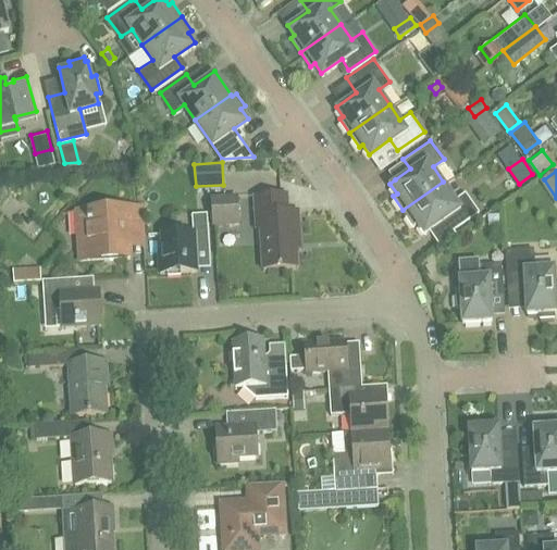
[(423,230),(429,227),(444,217),(452,227),(479,209),(465,190),(454,197),(443,182),(403,210),(412,224),(417,222),(423,230)]
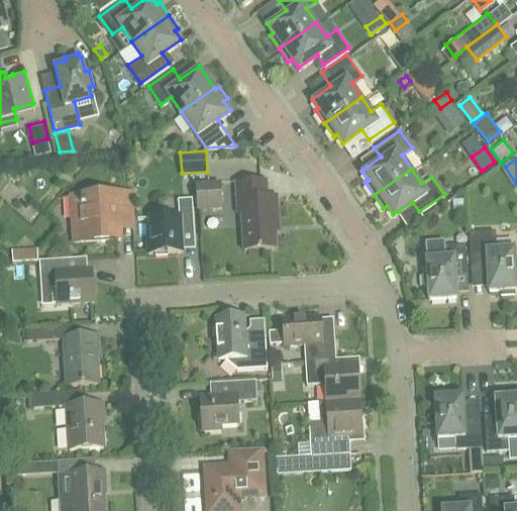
[(276,245),(276,229),(275,217),(278,217),(277,193),(266,194),(265,177),(235,179),(237,209),(242,209),(244,247),(276,245)]
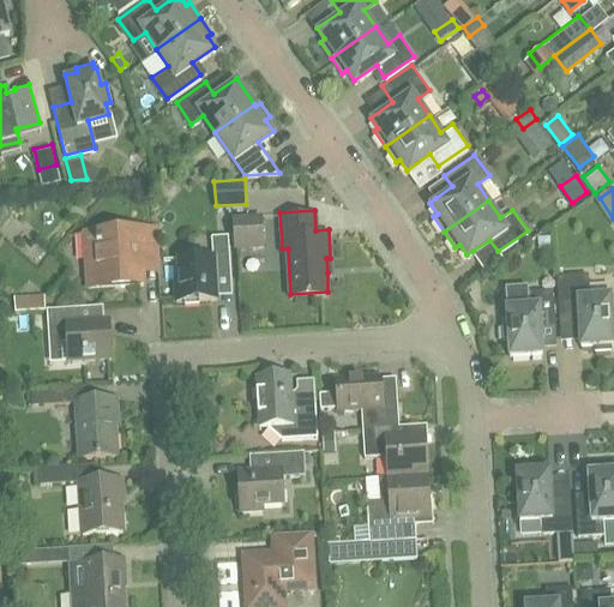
[(263,214),(233,216),(235,245),(264,244),(263,214)]
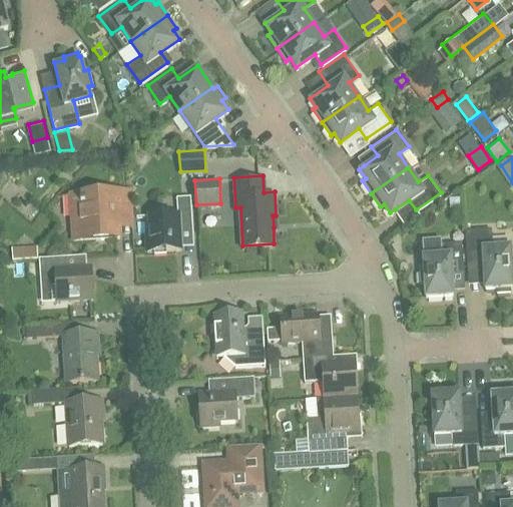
[(83,213),(71,214),(72,237),(119,234),(118,224),(116,201),(129,200),(128,187),(82,190),(83,213)]
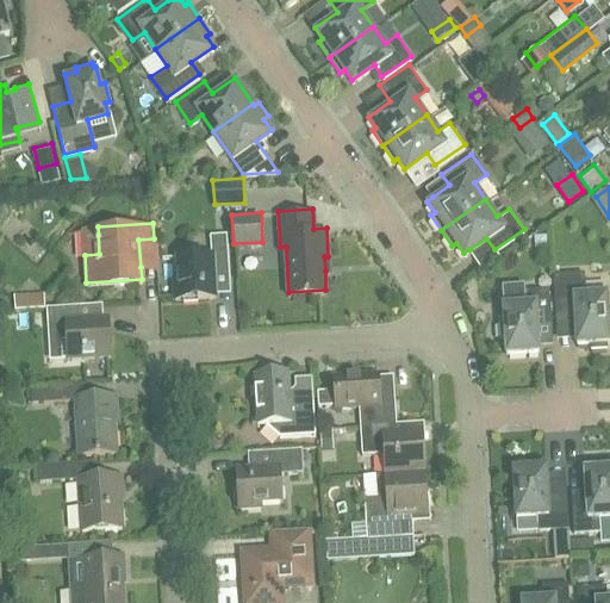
[(226,230),(210,231),(211,250),(176,252),(178,273),(173,273),(175,294),(215,292),(213,281),(230,280),(226,230)]
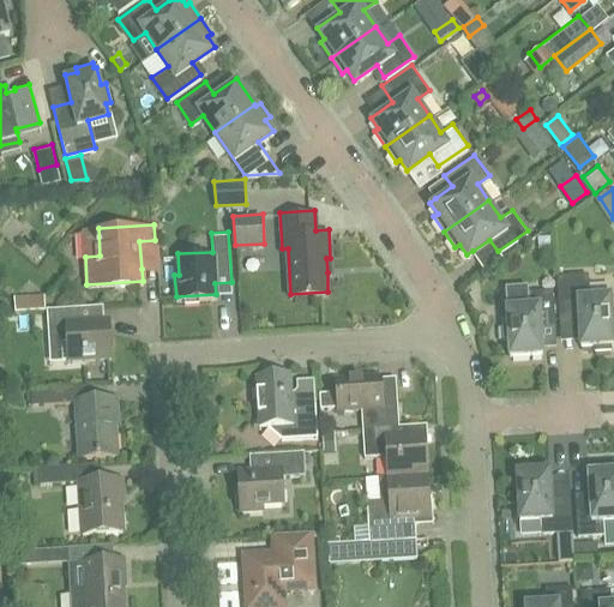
[(557,272),(559,317),(578,316),(579,343),(593,342),(593,348),(611,347),(611,341),(612,341),(612,324),(613,323),(613,306),(611,306),(609,293),(588,294),(587,270),(557,272)]
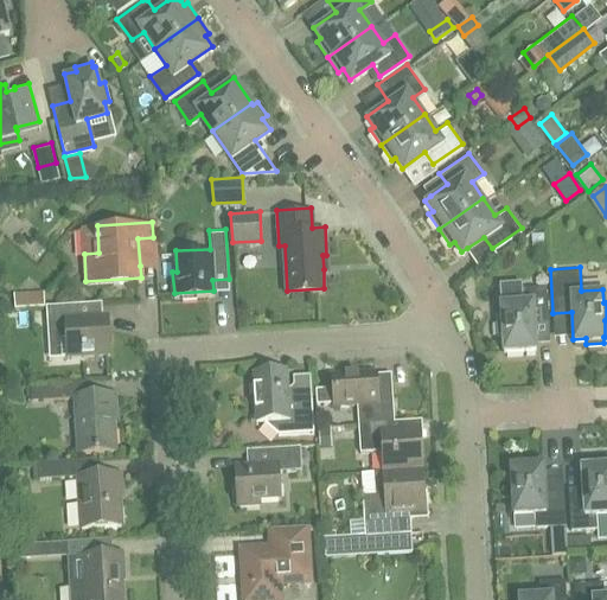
[(498,282),(500,312),(496,312),(497,332),(502,332),(503,349),(535,346),(534,320),(548,319),(545,283),(521,285),(521,280),(498,282)]
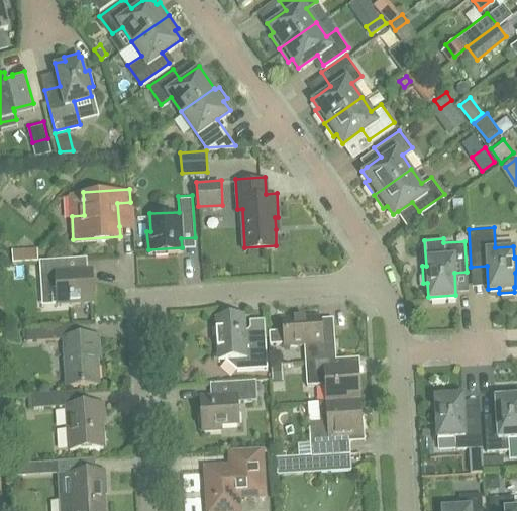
[(12,259),(37,258),(37,244),(11,245),(12,259)]
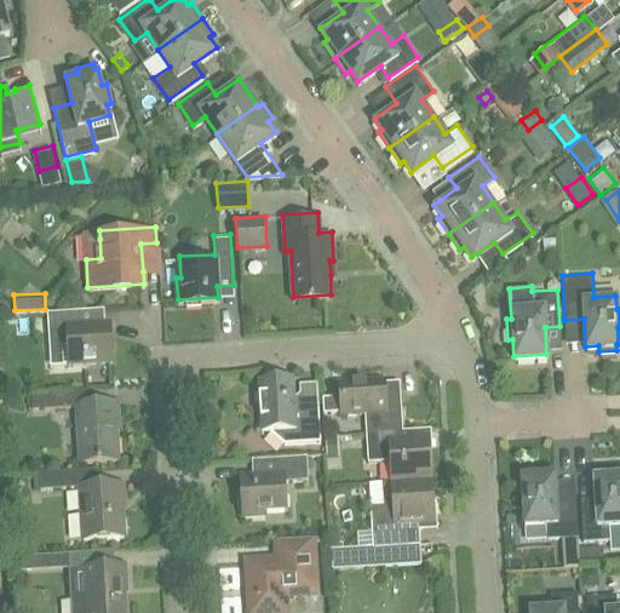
[(79,320),(79,307),(46,308),(47,338),(65,337),(68,360),(112,357),(108,319),(79,320)]
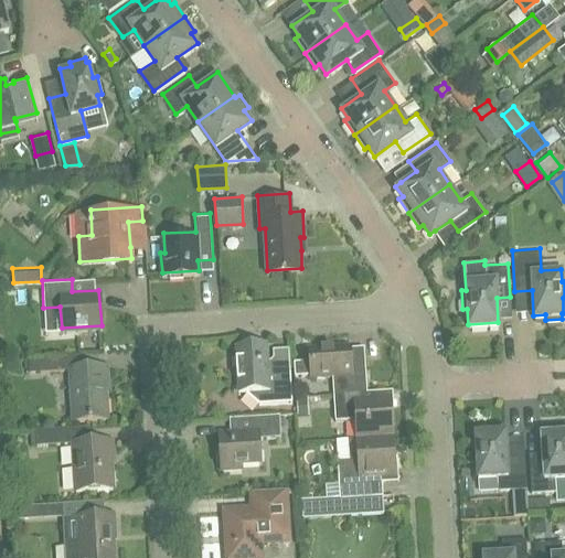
[(258,400),(290,398),(288,366),(270,367),(265,363),(264,340),(233,342),(236,389),(245,389),(258,400)]
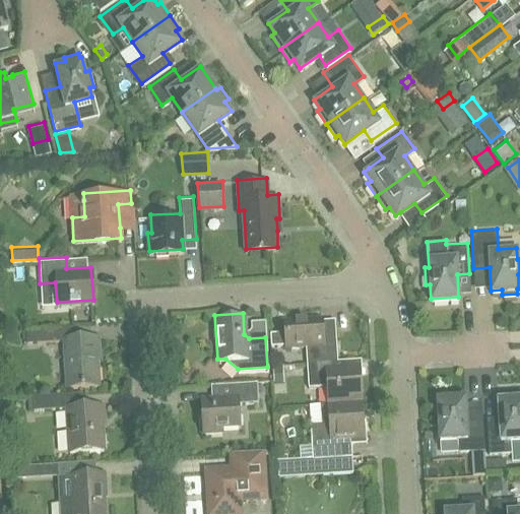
[(284,328),(269,329),(270,340),(284,339),(285,343),(305,342),(306,360),(336,358),(335,340),(323,340),(322,315),(283,317),(284,328)]
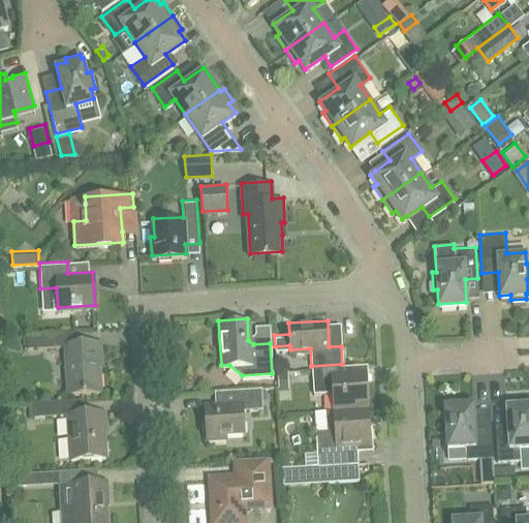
[(75,329),(28,332),(28,344),(63,342),(67,392),(99,390),(96,354),(100,354),(99,339),(76,341),(75,329)]
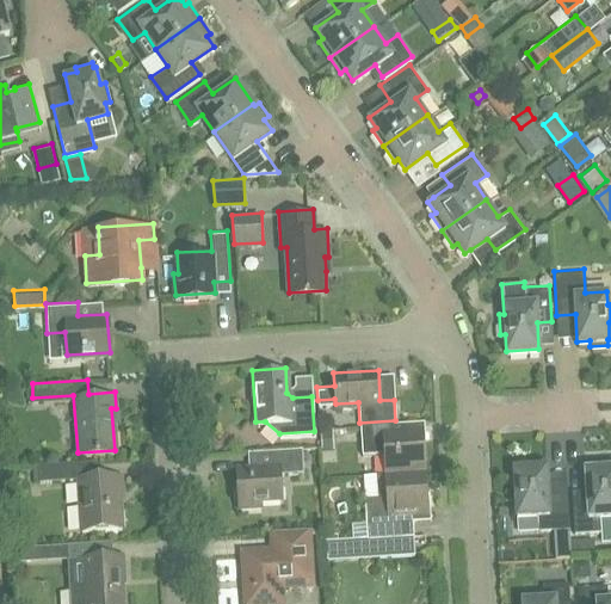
[(425,436),(424,418),(395,420),(359,423),(362,451),(383,450),(386,470),(424,468),(421,437),(425,436)]
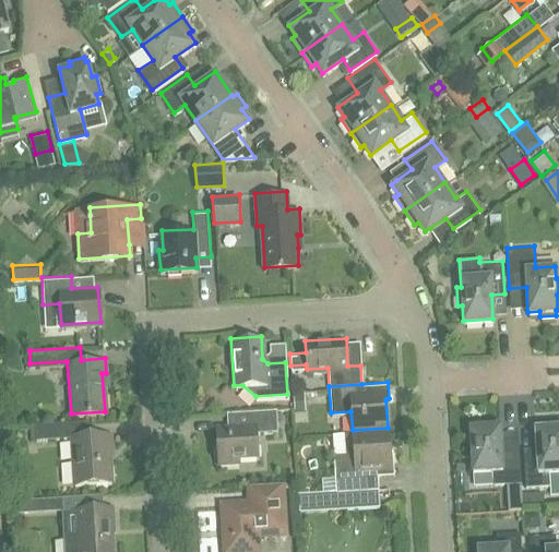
[(294,390),(294,408),(306,407),(305,388),(294,390)]
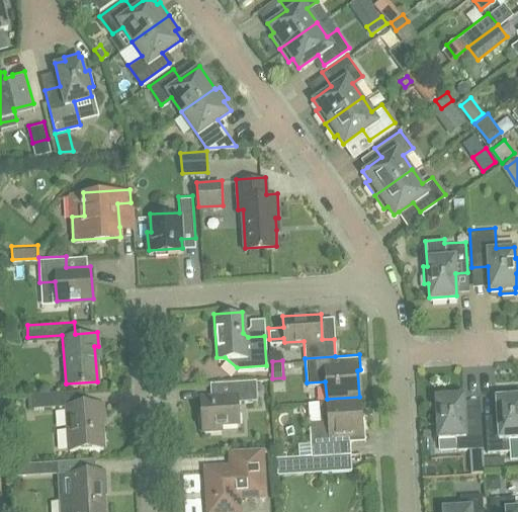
[(211,393),(199,393),(201,428),(221,427),(220,423),(238,422),(237,399),(256,397),(255,376),(233,378),(224,378),(224,392),(211,393)]
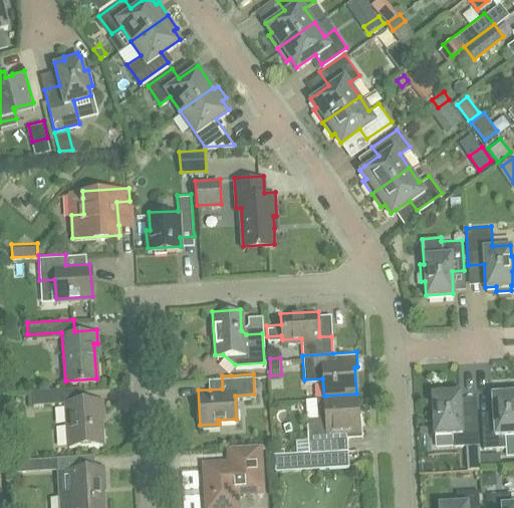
[(33,402),(65,400),(68,445),(101,443),(99,412),(101,412),(101,398),(76,399),(76,385),(32,388),(33,402)]
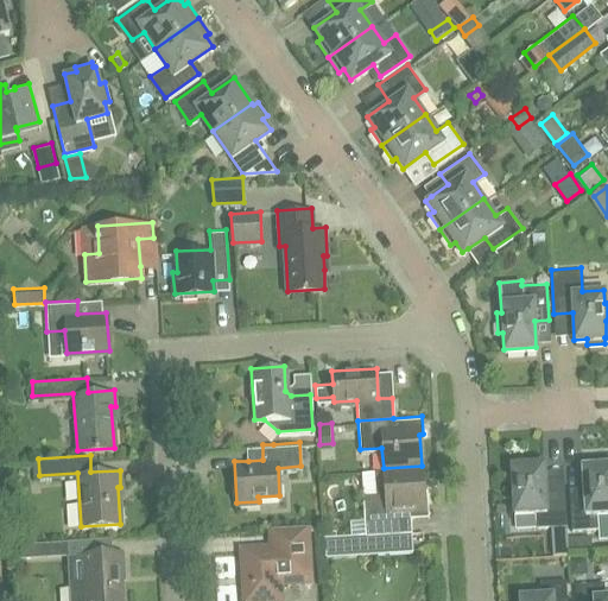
[(569,492),(571,529),(596,526),(596,512),(607,511),(607,457),(594,459),(594,463),(582,465),(583,492),(569,492)]
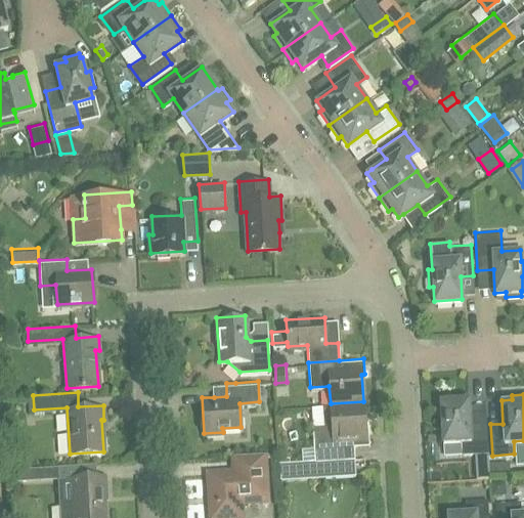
[(468,397),(440,399),(442,441),(461,440),(462,452),(473,451),(487,450),(486,420),(470,421),(468,397)]
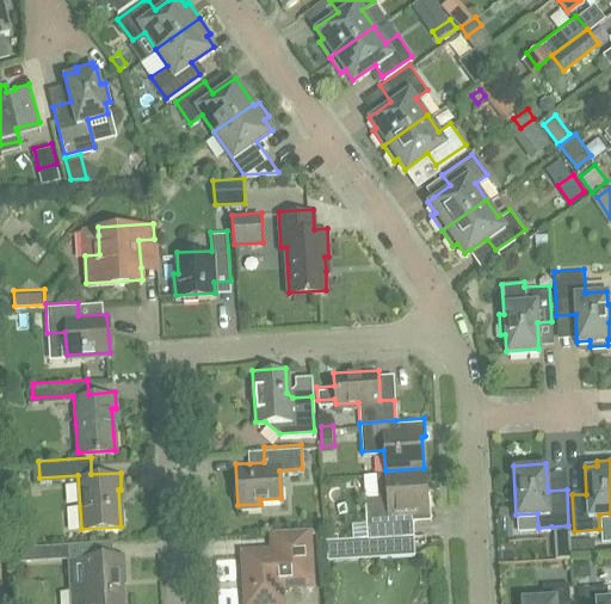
[(365,521),(366,536),(380,536),(407,534),(406,518),(430,517),(429,481),(424,481),(424,468),(386,470),(377,470),(378,492),(364,493),(365,521)]
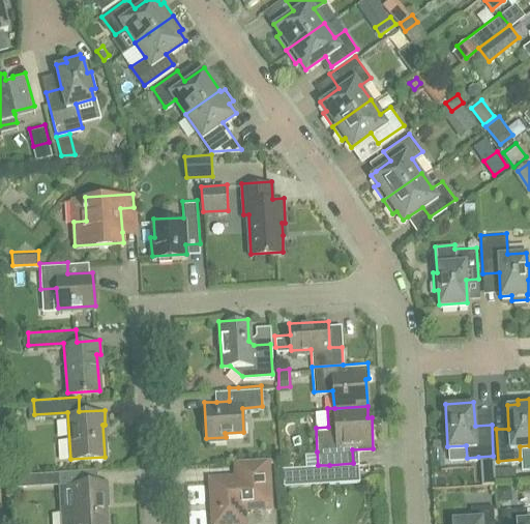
[(493,456),(478,457),(480,484),(495,483),(495,482),(495,471),(493,456)]
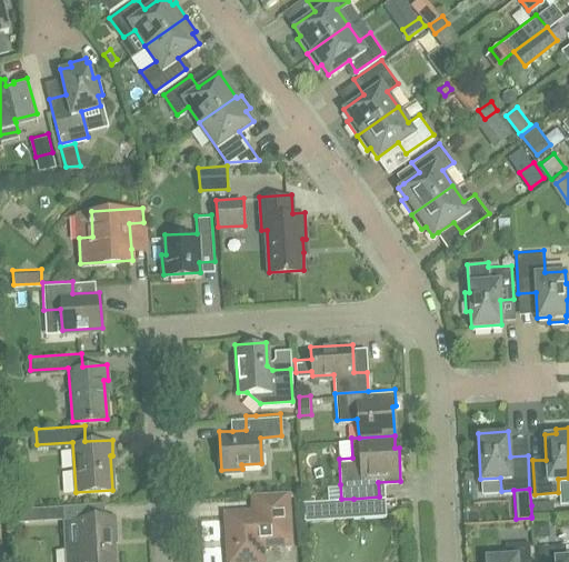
[(227,561),(263,560),(262,543),(290,542),(287,490),(251,492),(252,507),(223,509),(227,561)]
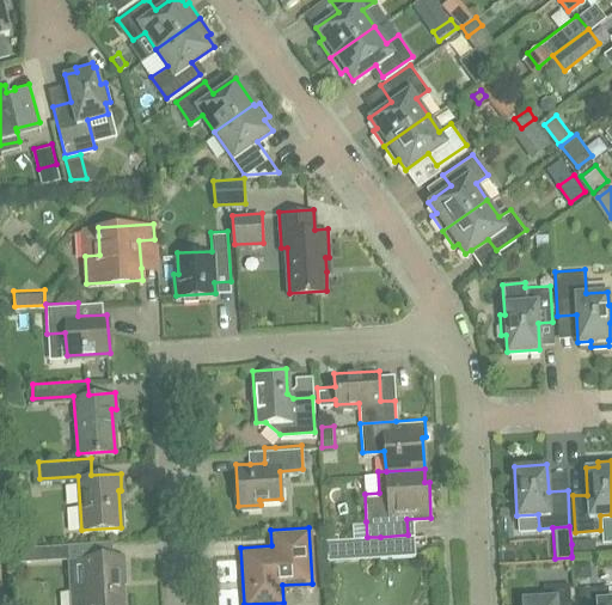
[(380,537),(367,537),(326,539),(328,558),(381,555),(380,537)]
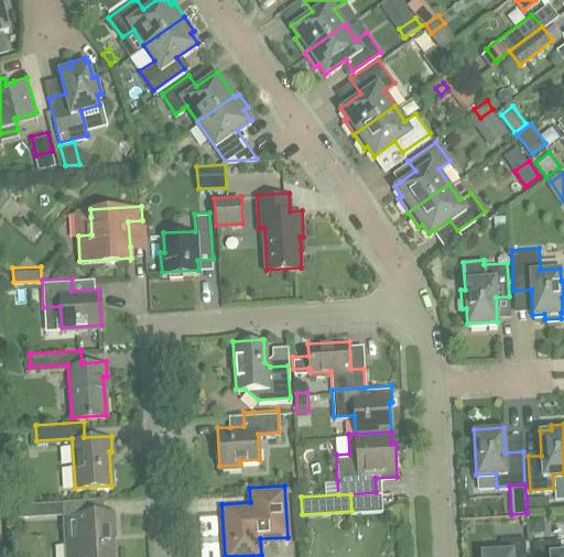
[(102,497),(61,499),(62,512),(63,525),(64,556),(112,556),(111,526),(115,526),(114,510),(104,511),(102,497)]
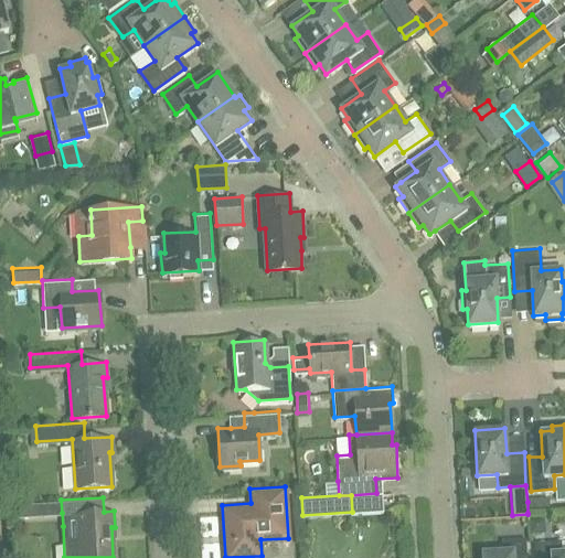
[(20,515),(42,514),(41,501),(19,502),(20,515)]
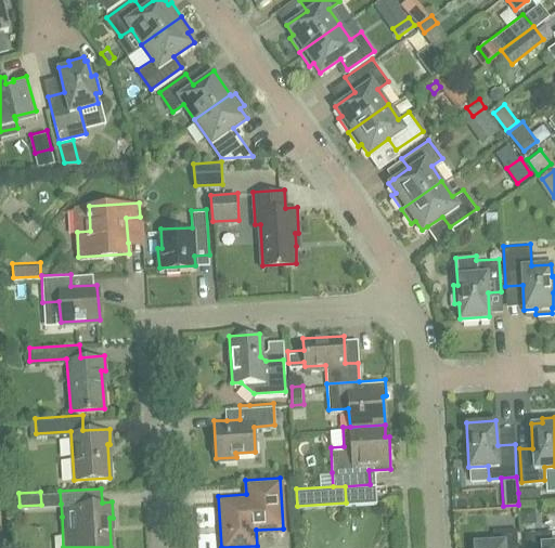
[(534,506),(520,507),(521,521),(530,520),(536,514),(534,506)]
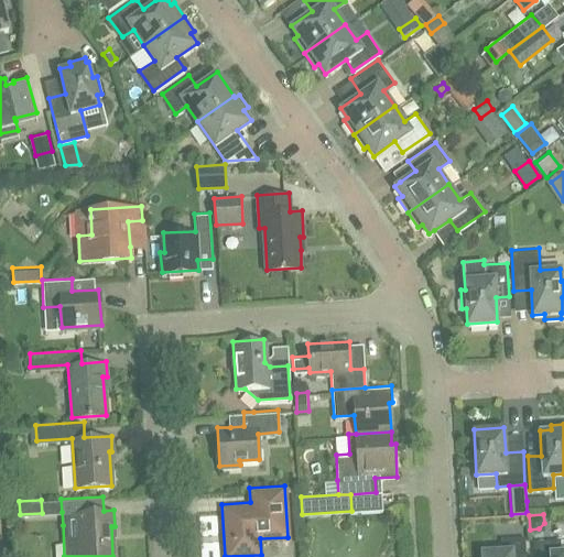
[(524,556),(523,535),(500,537),(501,550),(481,552),(481,556),(524,556)]
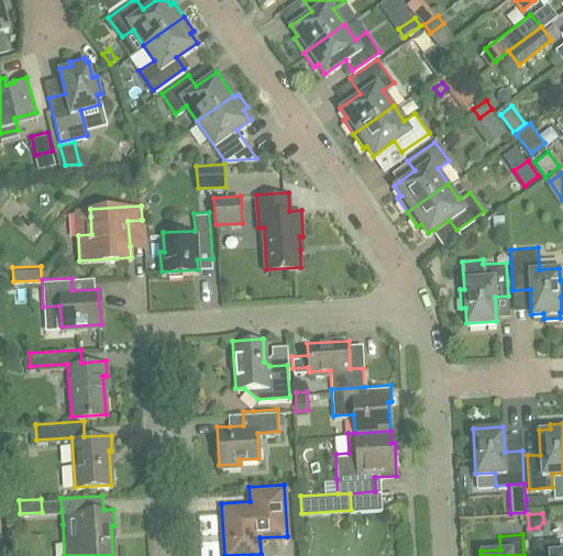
[(531,538),(532,555),(562,555),(562,549),(559,551),(559,537),(531,538)]
